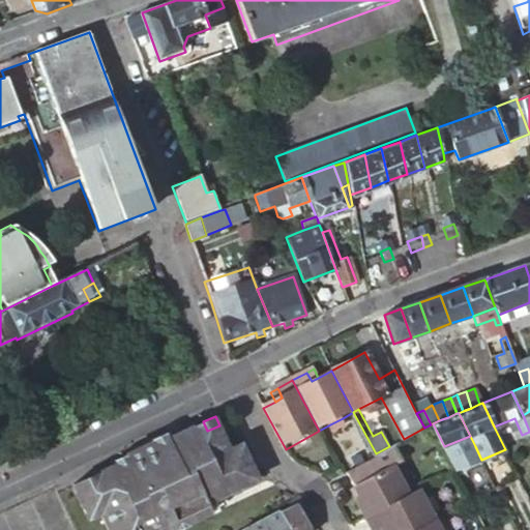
[(343,418),(330,424),(334,433),(347,425),(343,418)]
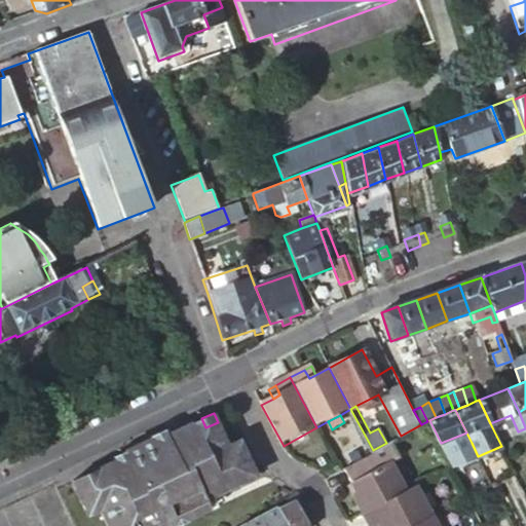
[(223,433),(218,422),(205,427),(201,418),(200,416),(182,424),(183,426),(166,435),(163,429),(149,436),(151,439),(134,447),(138,456),(129,460),(127,455),(116,460),(106,466),(104,463),(83,473),(84,475),(88,483),(77,489),(89,515),(102,509),(110,525),(173,525),(179,523),(180,525),(191,520),(190,518),(203,512),(197,498),(209,493),(214,490),(218,498),(237,489),(235,487),(252,480),(247,467),(255,464),(235,426),(223,433)]
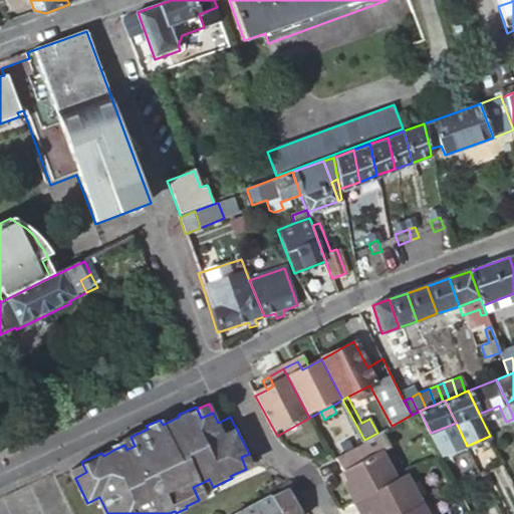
[(392,445),(384,430),(377,433),(364,440),(338,455),(345,470),(350,480),(345,482),(354,500),(397,479),(382,450),(392,445)]
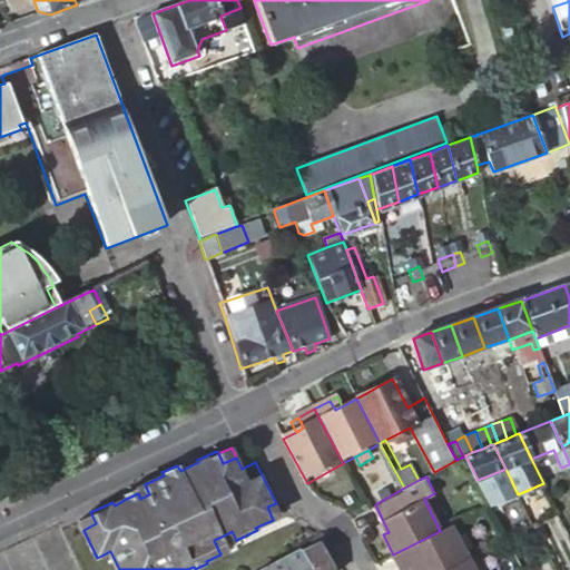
[(517,524),(530,519),(518,494),(511,480),(499,485),(517,524)]
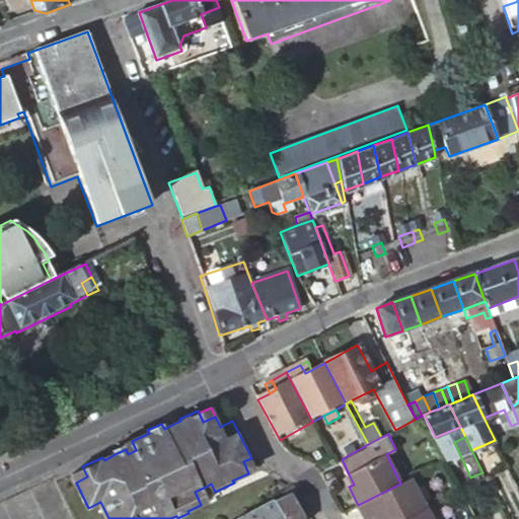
[(136,450),(132,441),(113,450),(115,454),(126,449),(128,454),(136,450)]
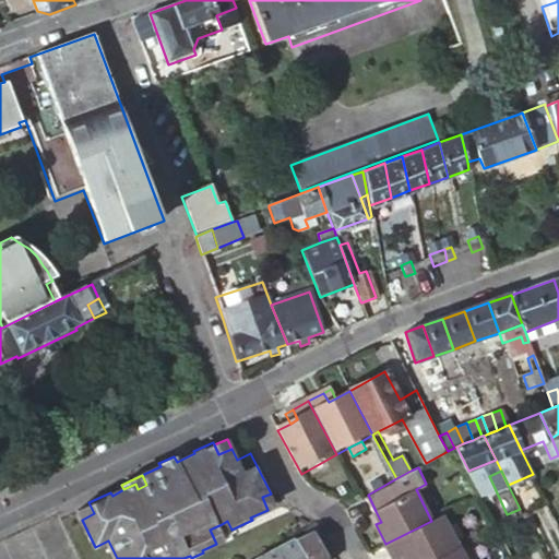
[(276,506),(271,494),(262,497),(268,510),(276,506)]
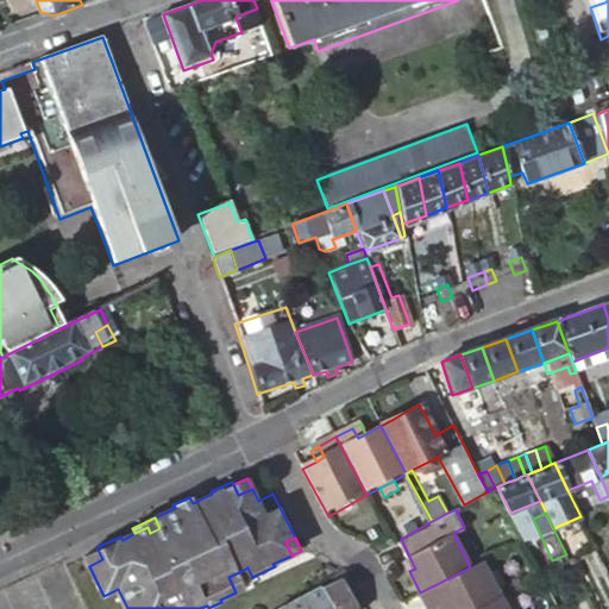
[(102,559),(98,550),(85,557),(89,566),(102,559)]
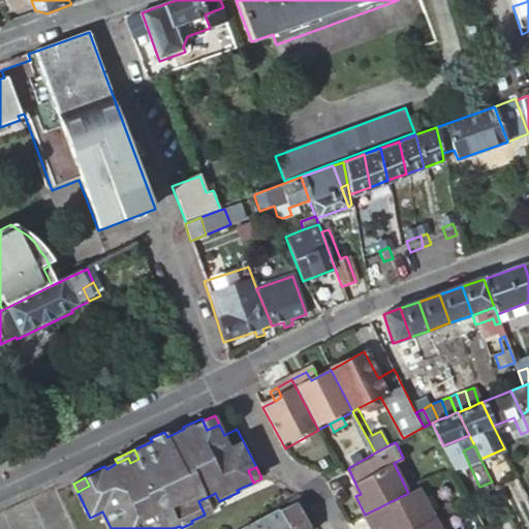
[(361,494),(355,484),(350,486),(355,496),(361,494)]
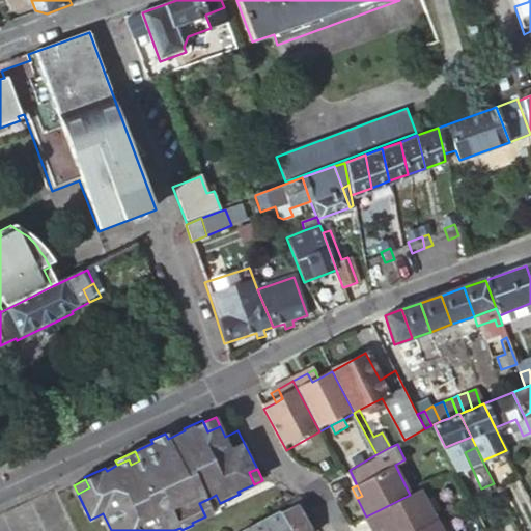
[(366,516),(373,530),(374,530),(378,529),(384,527),(386,530),(414,530),(436,521),(420,490),(410,495),(366,516)]
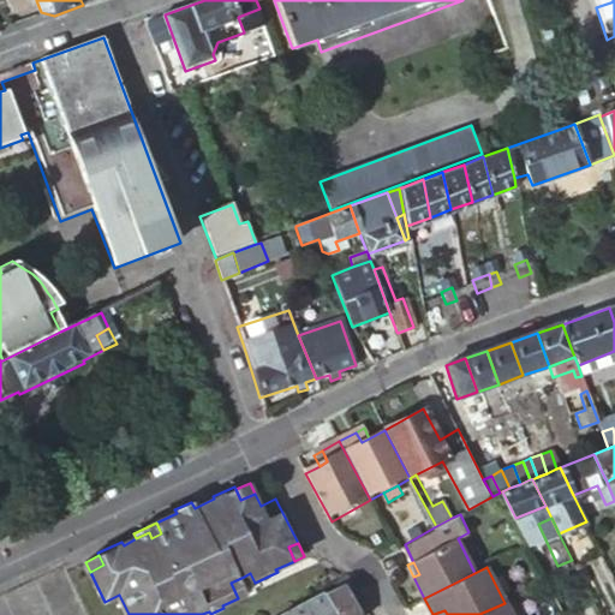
[(351,574),(335,583),(339,589),(353,580),(351,574)]
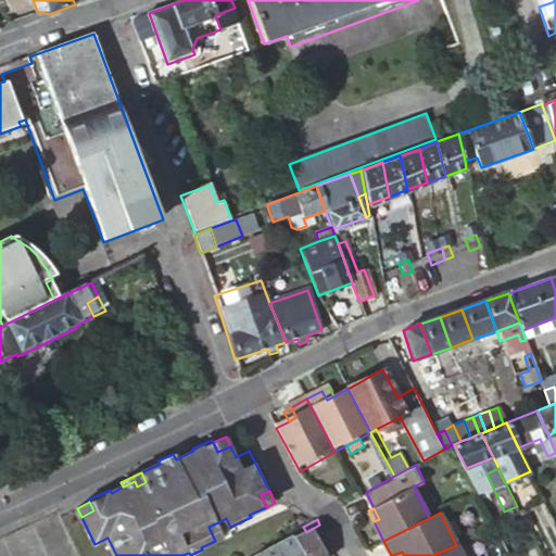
[(209,527),(215,541),(227,535),(220,521),(209,527)]
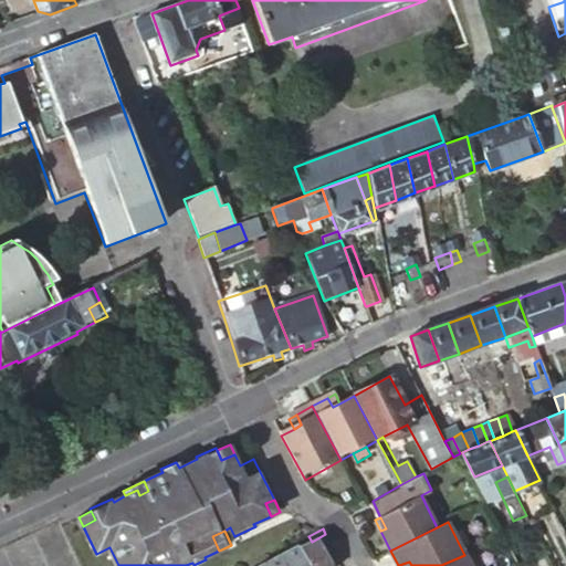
[(341,565),(342,565),(325,534),(312,542),(302,546),(311,565),(341,565)]
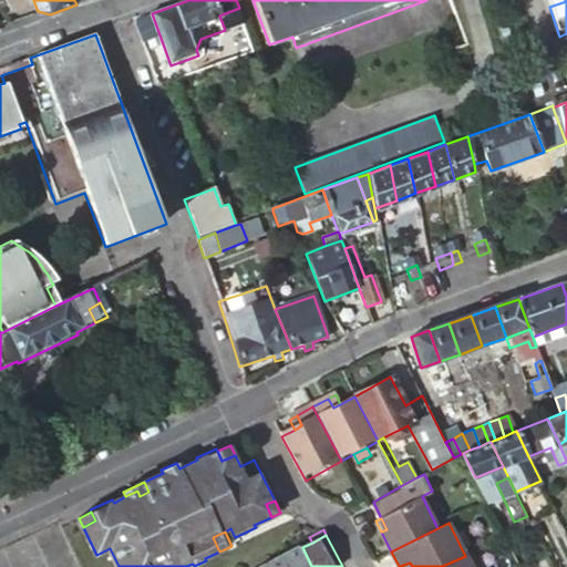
[(311,566),(302,547),(301,546),(281,556),(287,566),(311,566)]
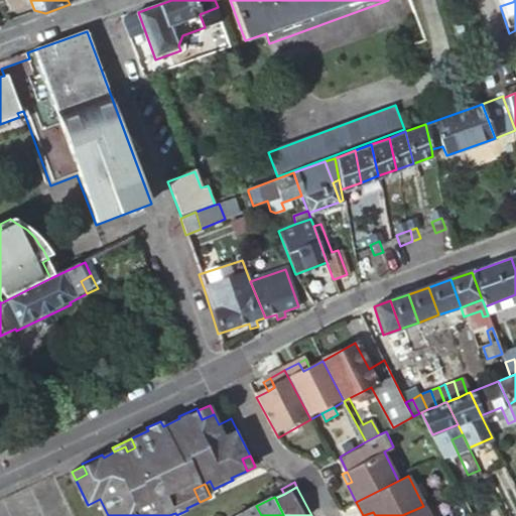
[(261,515),(256,506),(235,515),(261,515)]
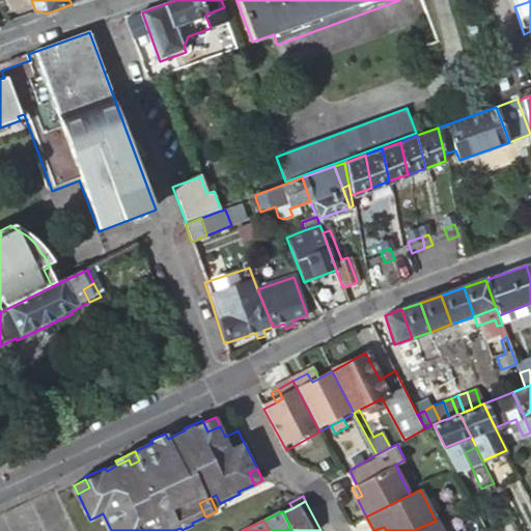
[(440,530),(436,521),(414,530),(440,530)]
